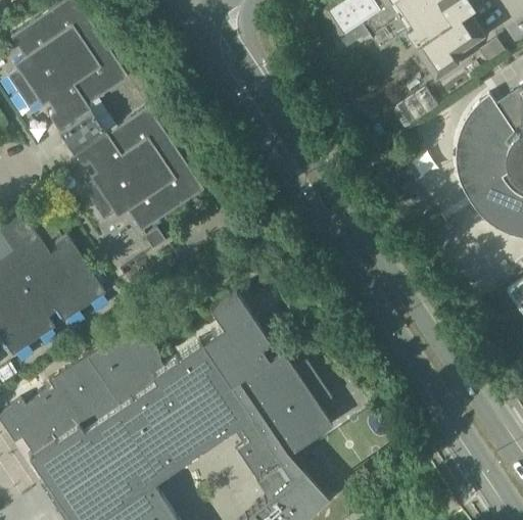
[(128,77),(76,0),(62,0),(10,36),(24,56),(13,63),(16,68),(7,75),(29,107),(39,100),(42,105),(48,101),(53,110),(50,113),(50,115),(50,117),(81,162),(82,163),(85,164),(89,162),(95,171),(89,175),(92,180),(82,187),(103,219),(113,213),(116,218),(127,210),(141,231),(203,189),(148,106),(107,133),(87,104),(128,77)]
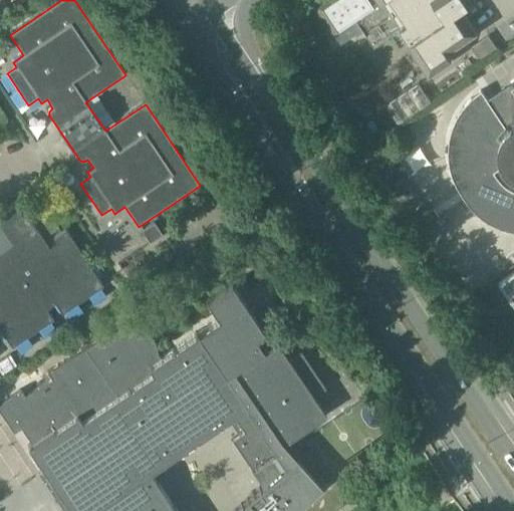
[(341,45),(362,31),(374,49),(394,36),(399,43),(406,38),(410,44),(410,45),(430,74),(452,59),(448,52),(476,33),(462,11),(476,2),(474,0),(318,0),(312,4),(333,35),(333,34),(341,45)]
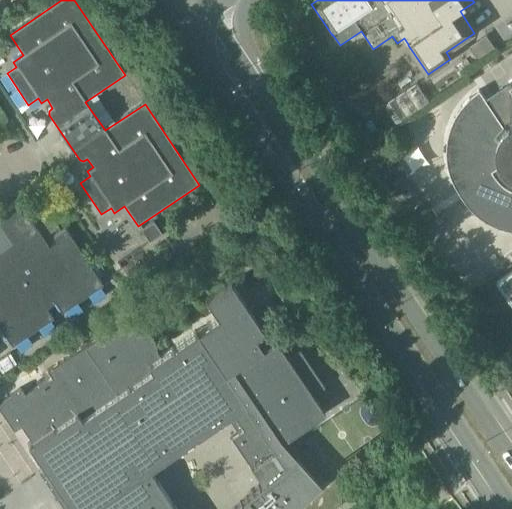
[(453,183),(460,194),(464,200),(472,210),(482,219),(494,226),(498,227),(505,229),(511,229),(511,87),(488,104),(480,92),(470,100),(461,109),(455,120),(449,132),(447,144),(447,157),(449,170),(453,183)]
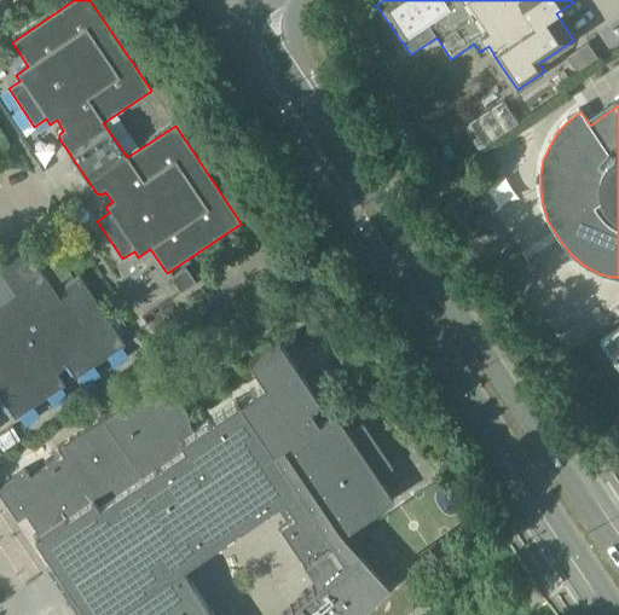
[(70,277),(48,244),(39,250),(61,284),(70,277)]
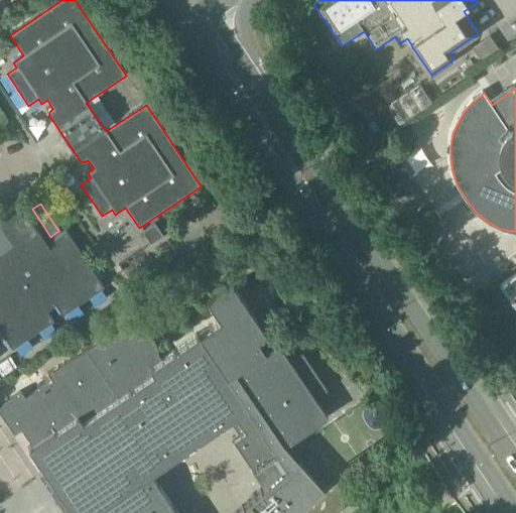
[(0,332),(11,350),(53,322),(46,311),(55,305),(61,315),(104,287),(66,231),(53,239),(56,244),(48,249),(18,205),(0,216),(0,332)]
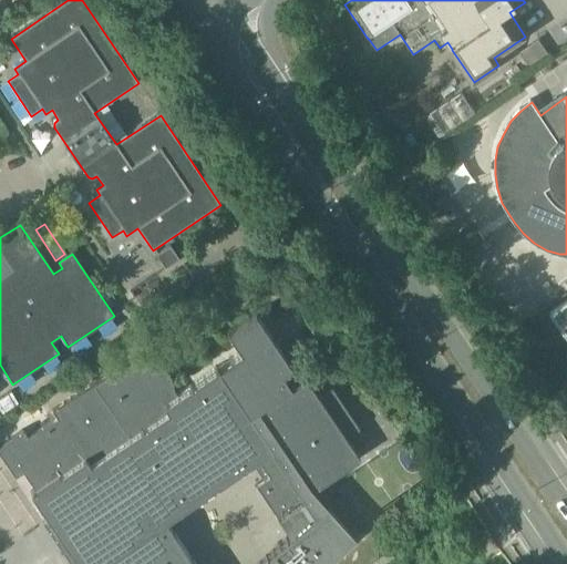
[(461,246),(466,254),(485,243),(478,234),(461,246)]
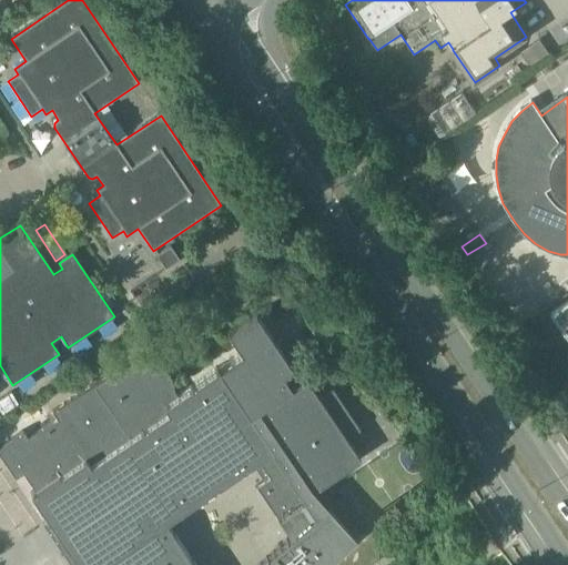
[(170,248),(156,256),(165,270),(180,261),(170,248)]
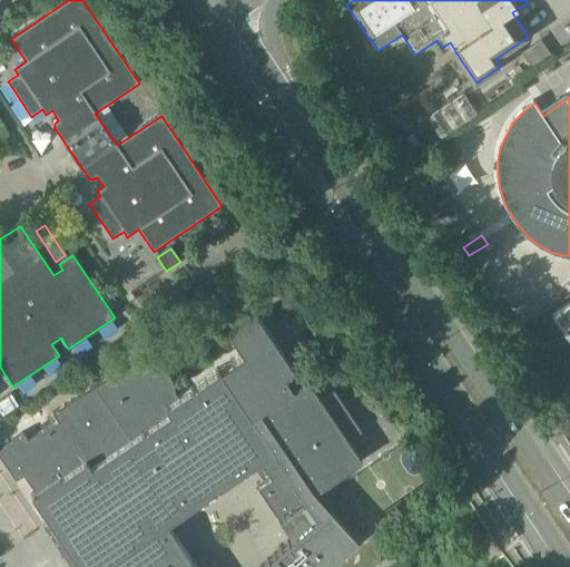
[(569,341),(569,304),(553,316),(569,341)]
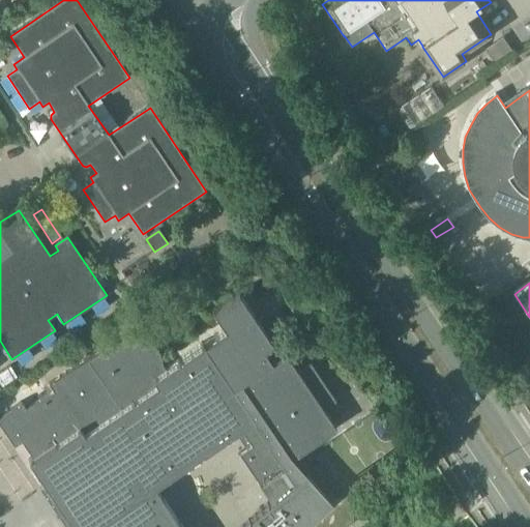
[(22,404),(0,417),(0,426),(13,447),(21,442),(32,459),(28,462),(71,526),(302,526),(325,506),(291,458),(335,428),(323,410),(335,402),(310,362),(297,371),(285,352),(271,361),(264,351),(272,345),(238,294),(212,312),(225,330),(214,338),(214,339),(166,370),(162,363),(159,354),(155,347),(146,340),(141,332),(133,338),(128,331),(49,385),(53,391),(26,410),(22,404)]
